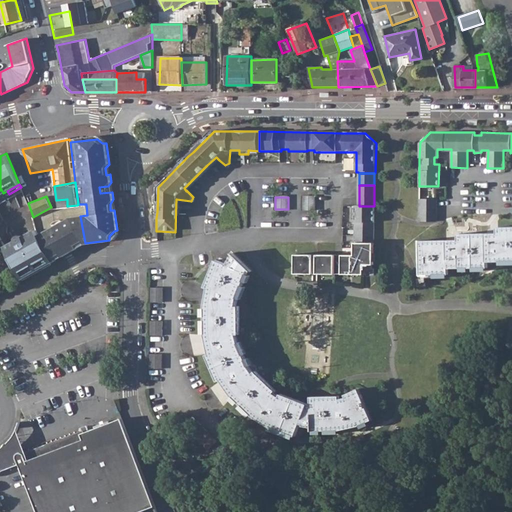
[(303,197),(303,210),(315,210),(315,197),(303,197)]
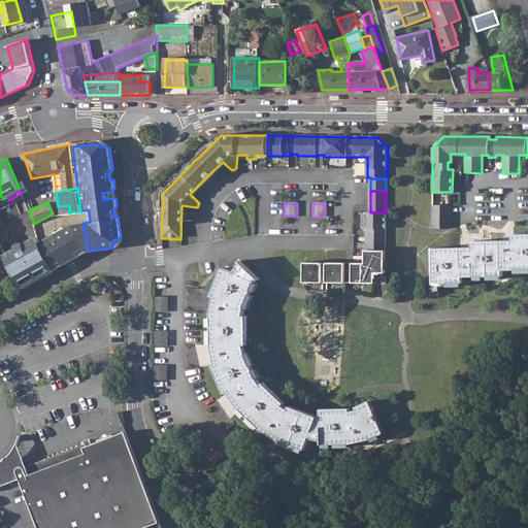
[(432,205),(432,229),(450,229),(450,205),(432,205)]
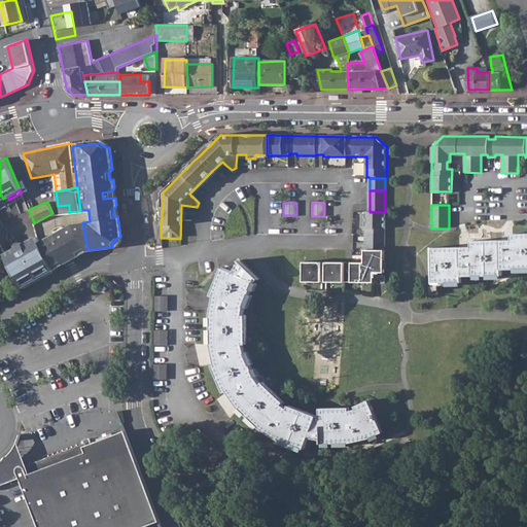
[(367,242),(386,242),(386,212),(385,212),(370,212),(369,212),(366,212),(365,235),(367,235),(367,242)]
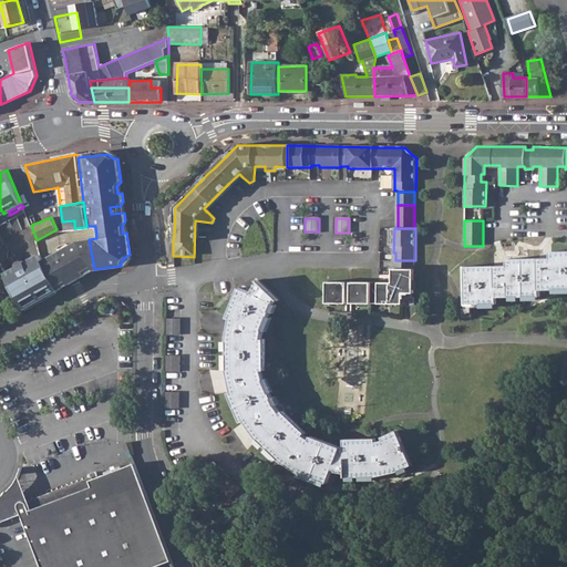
[(45,258),(43,260),(59,289),(62,287),(70,284),(84,275),(82,271),(92,266),(94,269),(89,239),(88,239),(79,240),(53,255),(45,258)]
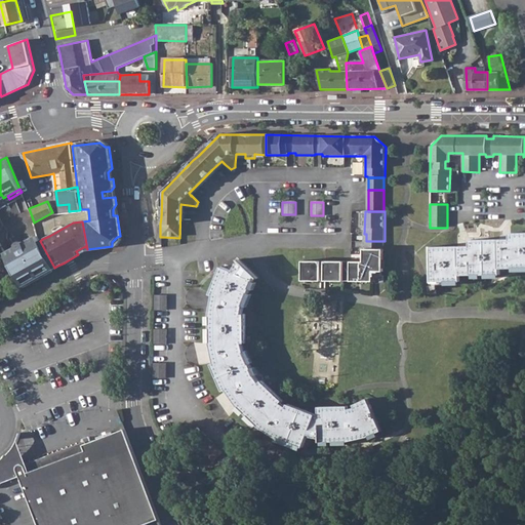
[(430,246),(430,249),(431,282),(459,281),(459,275),(472,275),(499,274),(499,268),(508,268),(514,268),(524,267),(524,232),(511,233),(511,239),(505,239),(471,240),(471,246),(459,246),(430,246)]
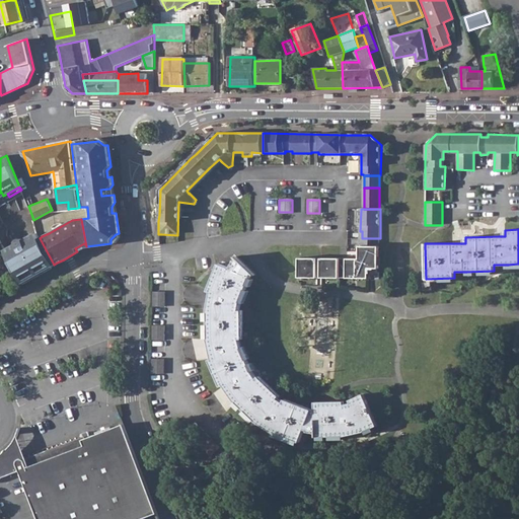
[(4,250),(22,283),(47,269),(54,265),(40,238),(38,234),(36,232),(23,239),(22,238),(21,238),(20,237),(19,237),(18,237),(17,238),(17,239),(16,239),(16,240),(16,241),(16,242),(16,243),(4,250)]
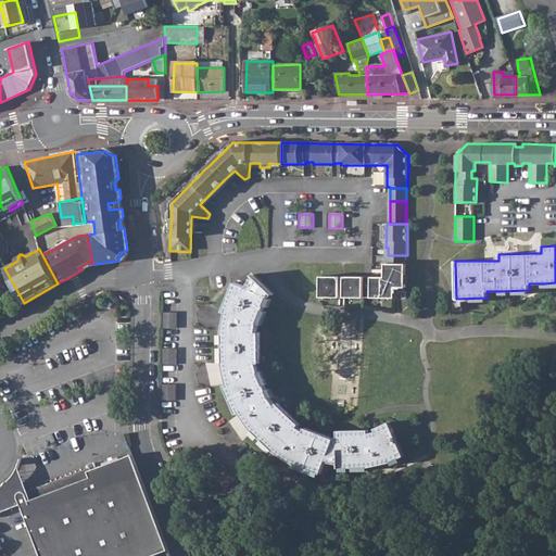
[(118,256),(118,261),(123,261),(127,254),(127,250),(124,251),(118,256)]
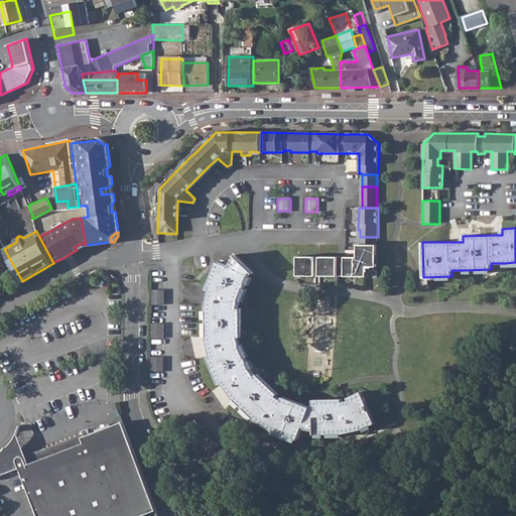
[(368,266),(377,267),(378,237),(360,237),(358,237),(358,244),(356,245),(356,255),(346,255),(346,257),(319,256),(319,258),(316,257),(316,256),(297,256),(297,275),(338,276),(367,276),(368,266)]
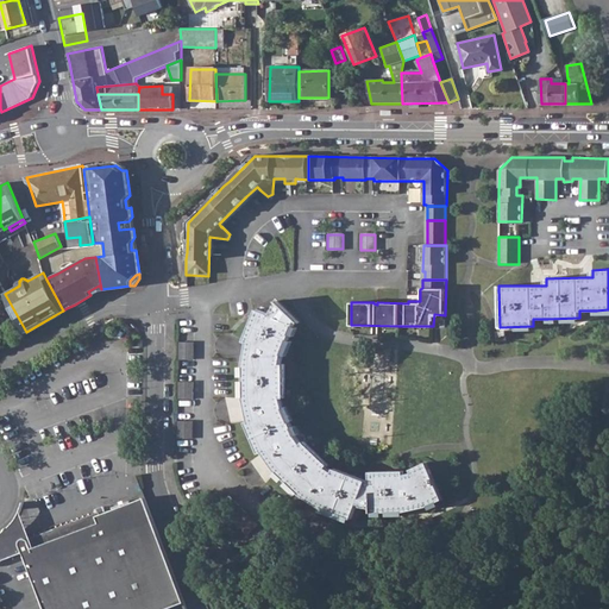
[(245,358),(244,364),(245,399),(250,421),(246,422),(259,453),(263,452),(267,458),(276,471),(301,494),(311,501),(315,503),(321,507),(352,519),(358,504),(362,506),(360,507),(368,508),(368,507),(369,507),(369,508),(371,509),(371,513),(376,513),(396,513),(406,512),(419,509),(427,507),(444,500),(427,462),(412,469),(410,469),(412,472),(409,473),(405,475),(405,471),(370,471),(370,481),(350,473),(334,468),(333,471),(327,468),(330,464),(305,441),(302,444),(295,433),(290,420),(284,408),(282,399),(287,397),(286,364),(282,363),(282,356),(293,331),(296,321),(278,303),(277,306),(275,306),(272,311),(272,312),(272,313),(271,312),(270,314),(269,313),(257,308),(253,318),(252,321),(244,341),(248,343),(246,347),(245,358)]
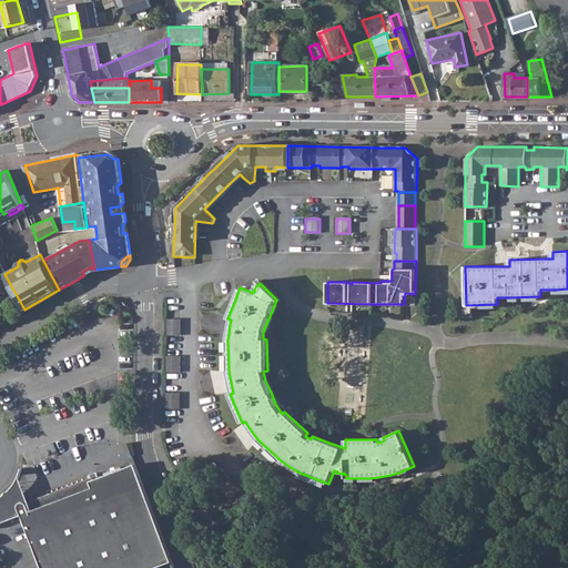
[(180,356),(166,356),(166,373),(180,373),(180,356)]
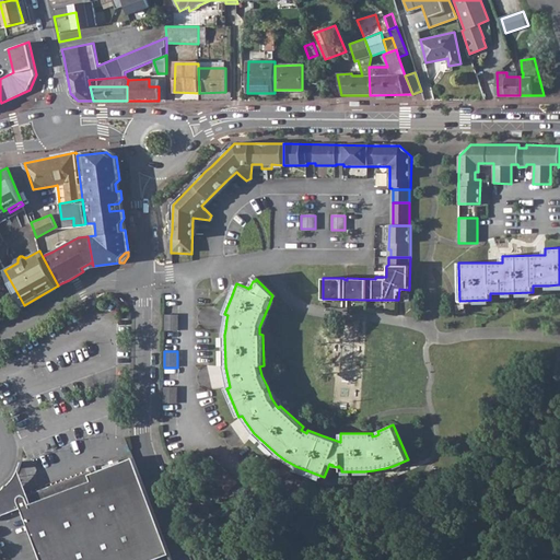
[(177,388),(163,387),(163,404),(177,404),(177,388)]
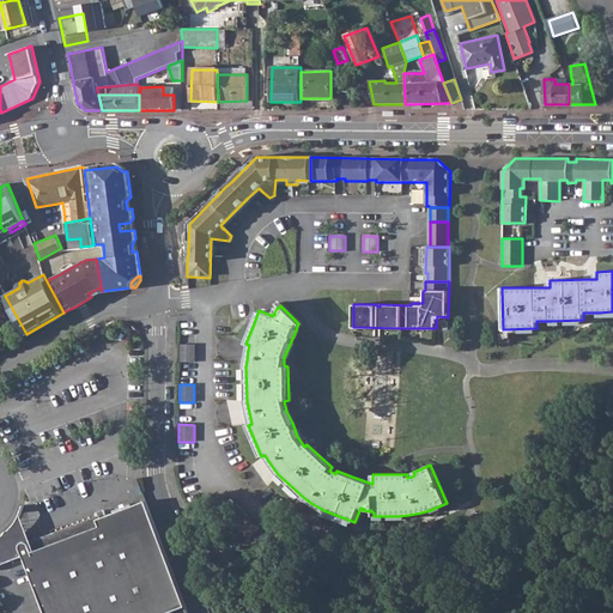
[(138,479),(126,478),(126,484),(127,490),(129,498),(131,503),(145,498),(138,479)]
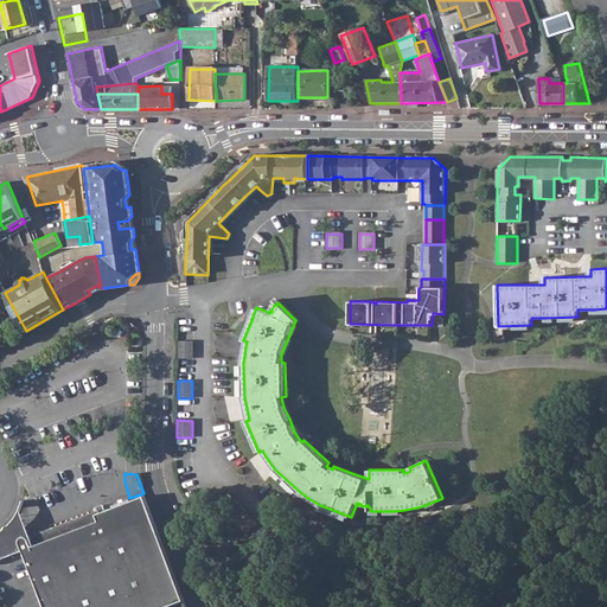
[(19,538),(21,548),(44,606),(160,606),(183,599),(144,493),(129,498),(95,511),(98,519),(31,544),(27,536),(26,535),(24,535),(21,535),(20,536),(19,538)]
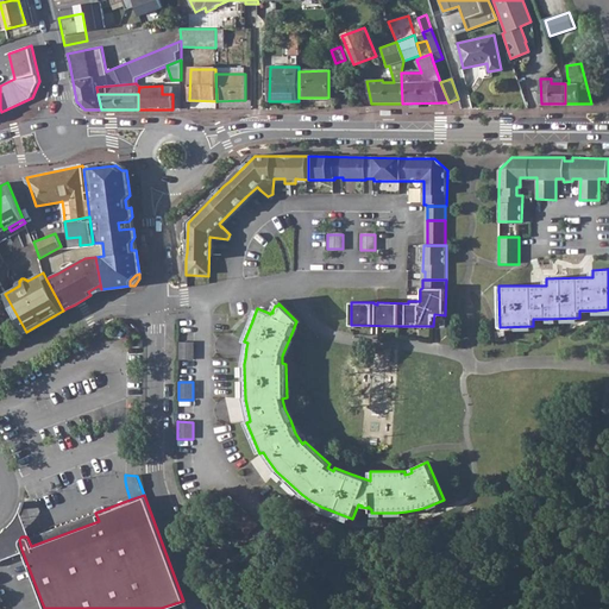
[(0,533),(0,558),(22,550),(19,540),(20,538),(22,537),(24,537),(26,537),(27,538),(31,546),(99,521),(95,513),(35,535),(23,504),(20,508),(19,513),(17,518),(12,522),(8,526),(6,528),(0,533)]
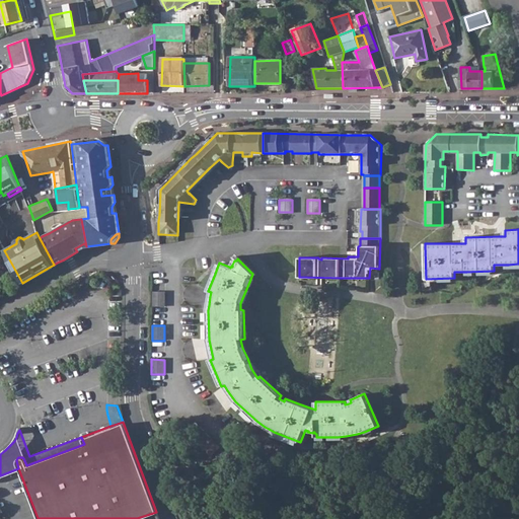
[(201,430),(192,440),(202,448),(210,439),(201,430)]
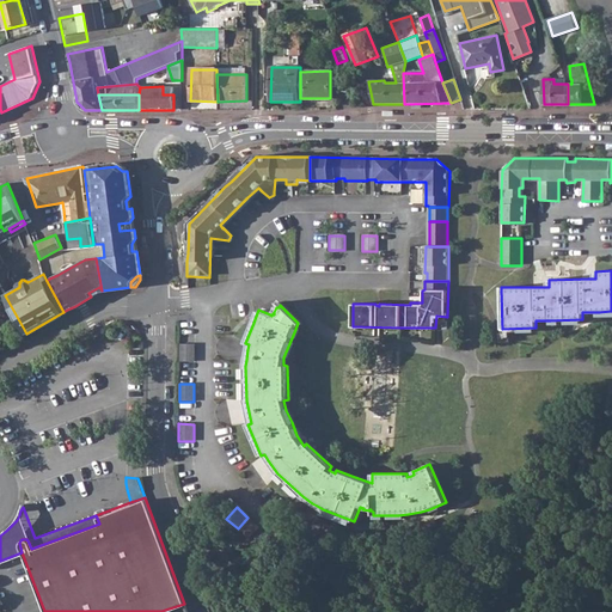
[(248,518),(238,528),(249,538),(258,527),(248,518)]
